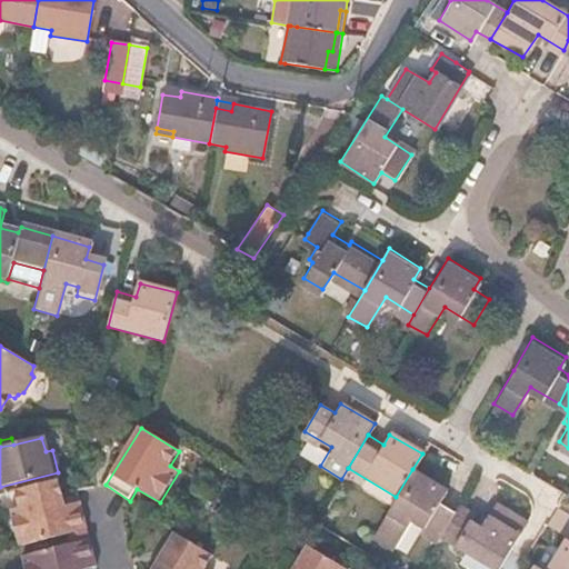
[(433,540),(437,536),(452,510),(439,501),(446,489),(412,469),(396,497),(372,535),(393,548),(410,519),(422,526),(419,531),(433,540)]
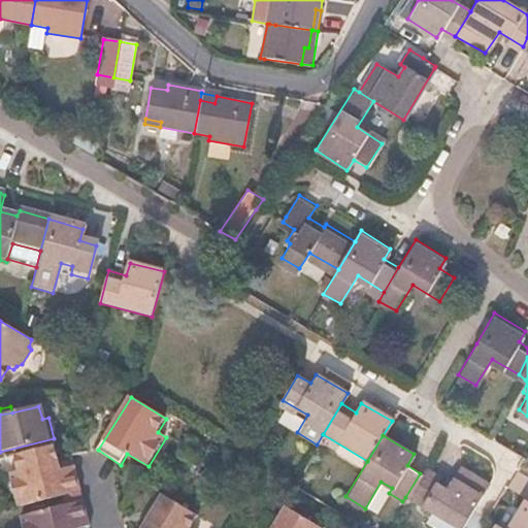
[(10,471),(18,506),(81,491),(74,464),(61,468),(56,444),(17,455),(20,468),(10,471)]
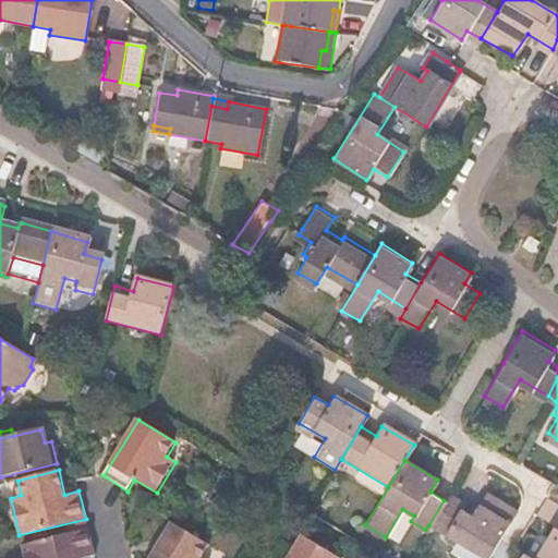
[(428,525),(483,557),(485,557),(499,535),(514,510),(484,492),(470,516),(459,510),(462,504),(447,495),(444,500),(428,525)]
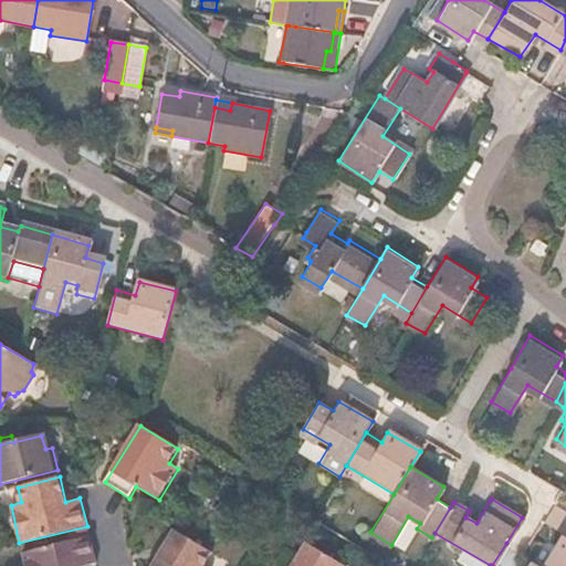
[(203,565),(211,553),(203,548),(174,530),(150,565),(203,565)]
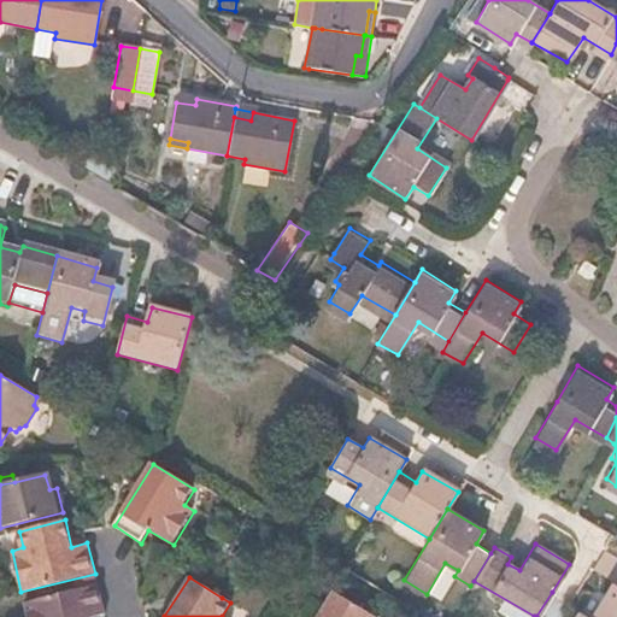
[(589,615),(594,616),(616,616),(616,583),(611,581),(589,615)]
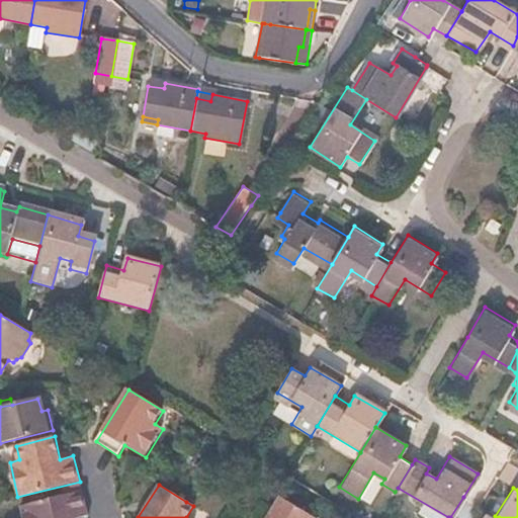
[(87,517),(88,517),(82,492),(20,507),(22,517),(87,517)]
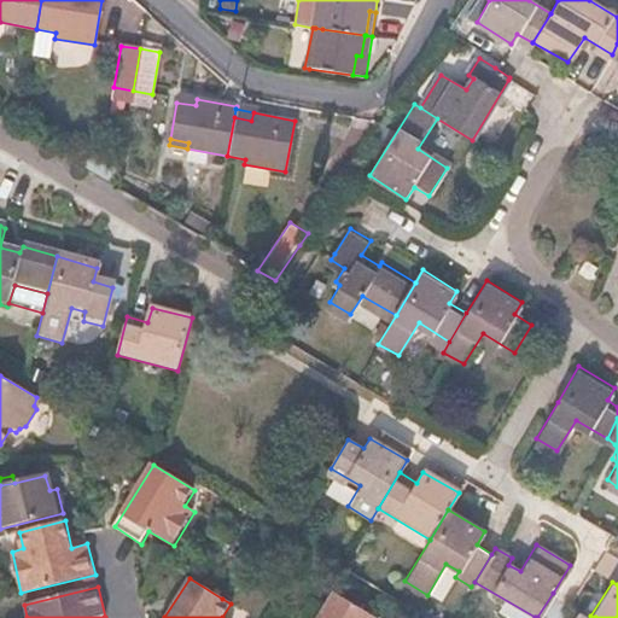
[(379,617),(333,590),(316,617),(379,617)]
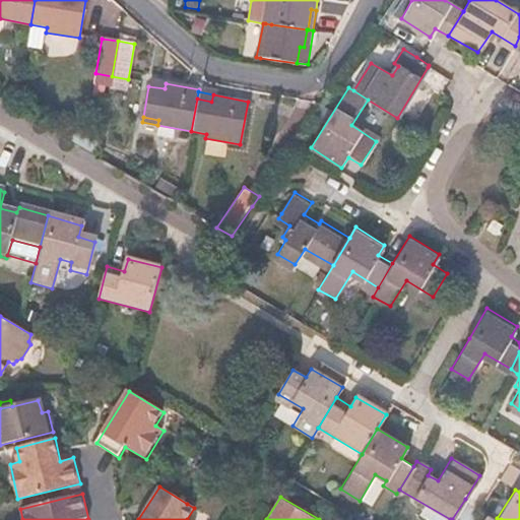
All buildings are outlined.
